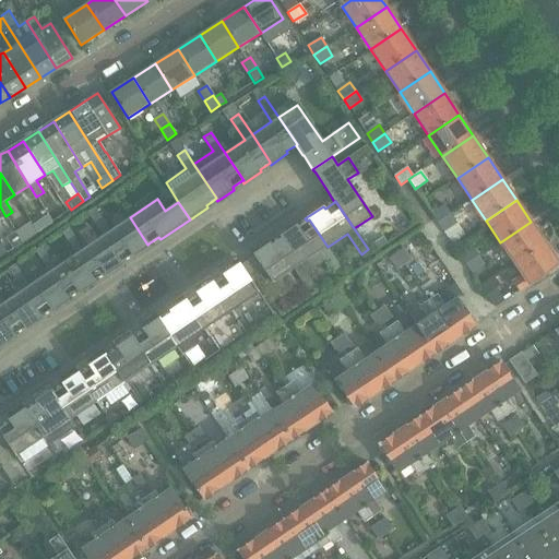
[(444,205),(432,214),(438,223),(450,214),(444,205)]
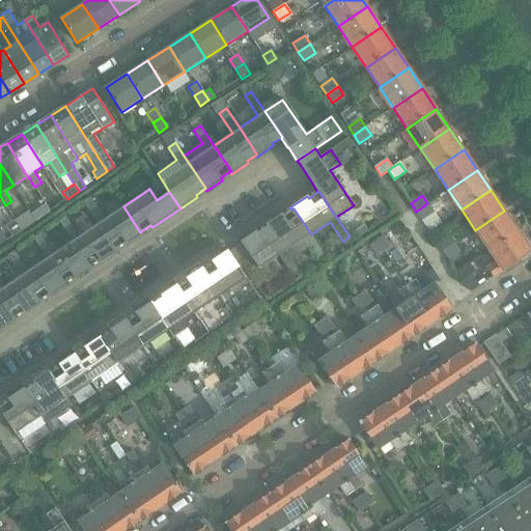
[(91,199),(84,203),(98,224),(115,250),(115,249),(126,243),(127,245),(143,233),(141,231),(140,232),(123,206),(105,219),(91,199)]
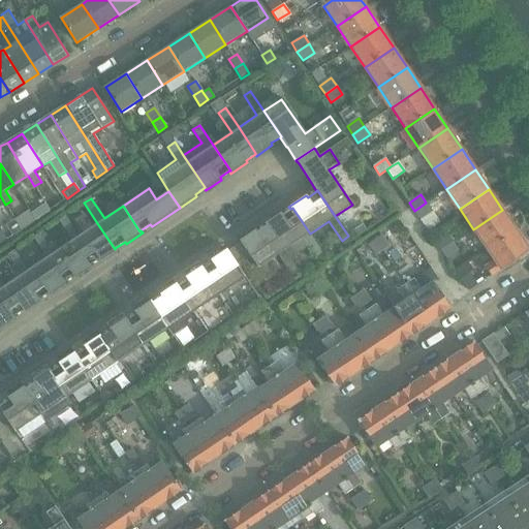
[(432,211),(426,203),(414,211),(419,219),(432,211)]
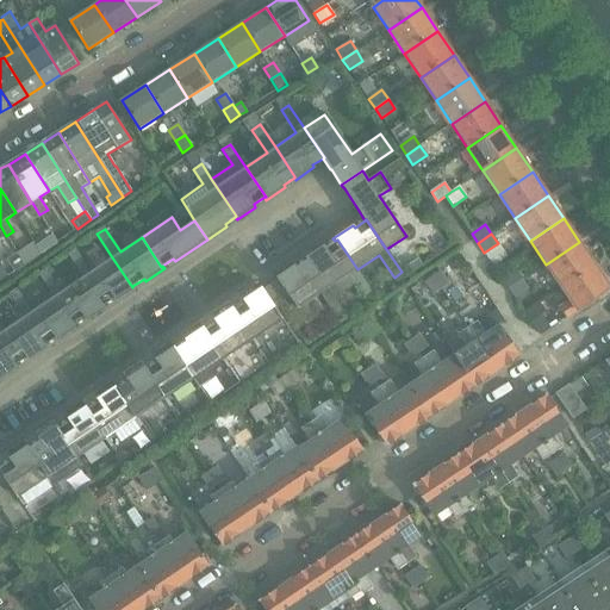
[(53,235),(36,246),(42,254),(56,243),(57,242),(53,235)]
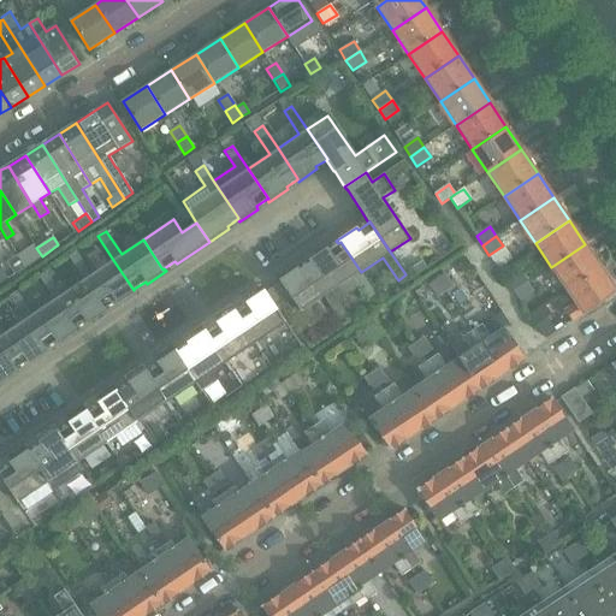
[(361,272),(341,242),(338,243),(329,250),(327,248),(308,260),(309,262),(311,261),(312,262),(331,291),(338,302),(360,286),(368,300),(377,295),(361,272)]
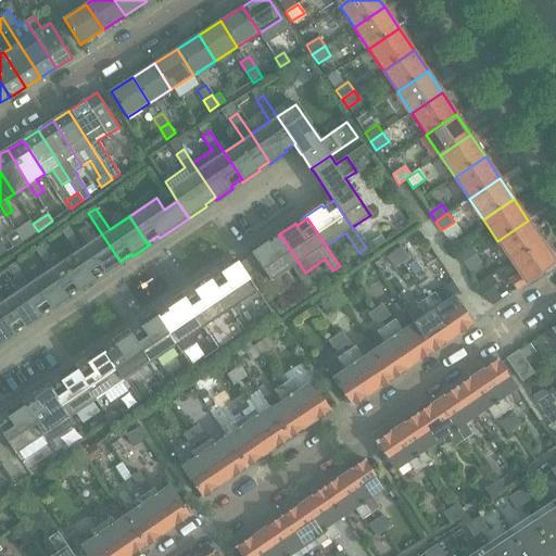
[(30,220),(15,230),(16,231),(23,242),(38,231),(33,224),(30,220)]
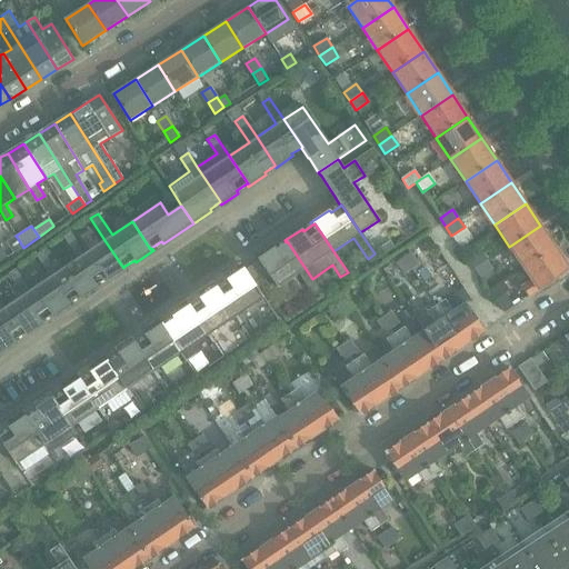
[(540,226),(509,247),(523,268),(555,248),(540,226)]
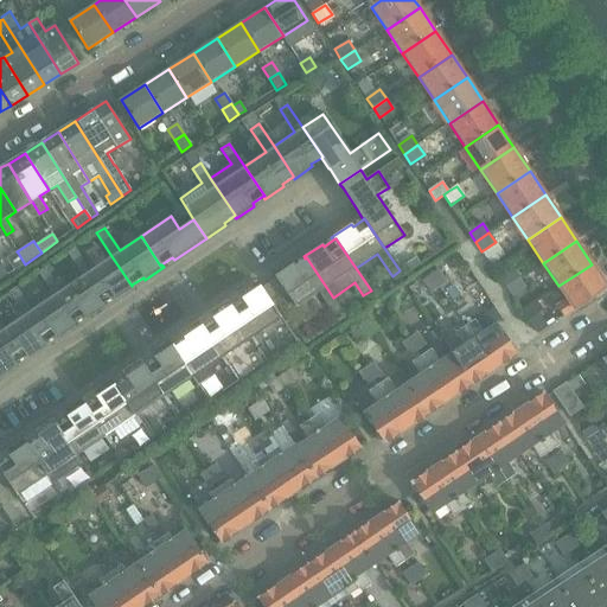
[(75,248),(66,253),(82,275),(102,305),(103,305),(114,298),(115,300),(134,287),(132,285),(132,286),(112,256),(90,270),(75,248)]
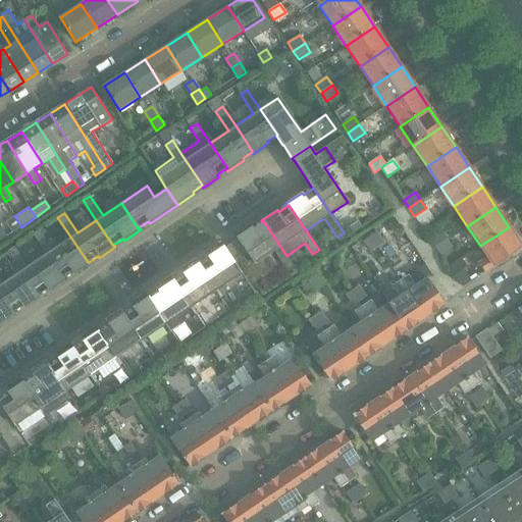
[(15,217),(6,222),(12,232),(21,227),(15,217)]
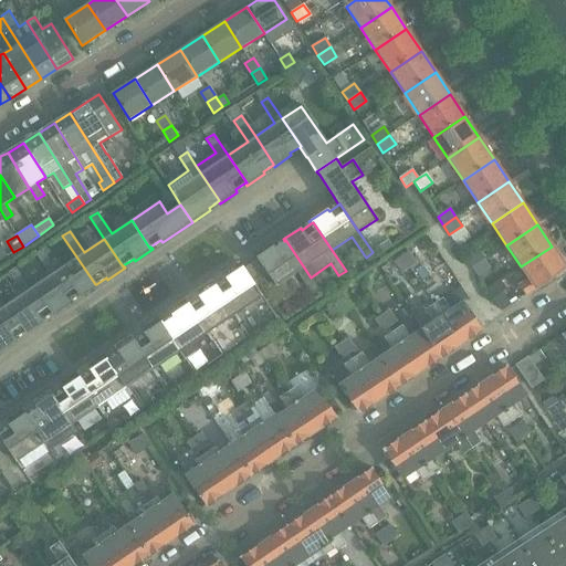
[(273,245),(257,258),(276,286),(296,273),(312,294),(318,289),(311,278),(304,268),(286,241),(285,240),(284,241),(274,248),(273,245)]
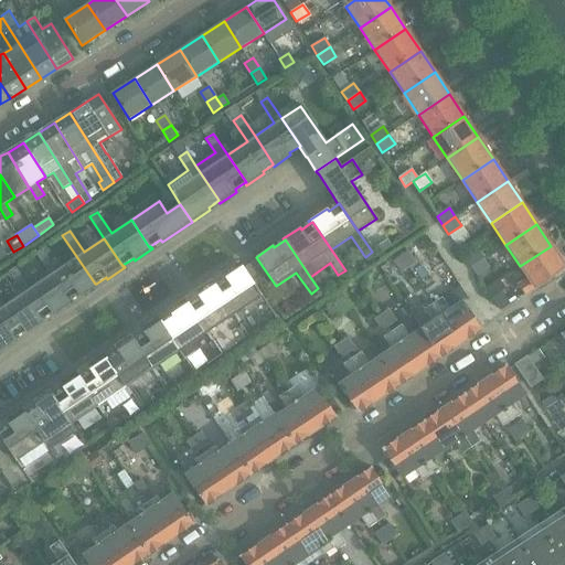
[(529,278),(519,285),(524,295),(564,267),(564,266),(551,246),(520,266),(529,278)]
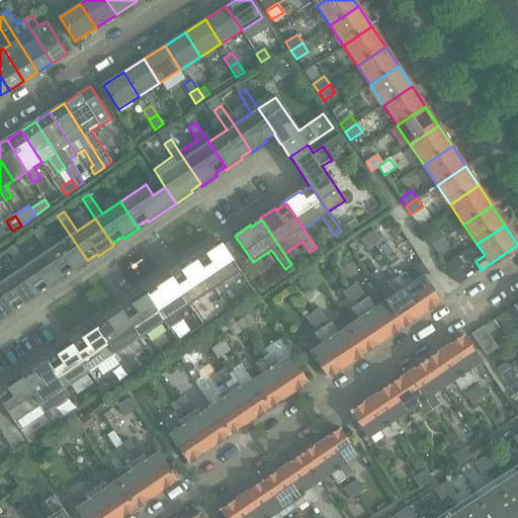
[(38,228),(32,233),(46,252),(63,277),(63,276),(72,270),(74,272),(89,262),(88,260),(87,260),(70,235),(52,248),(38,228)]
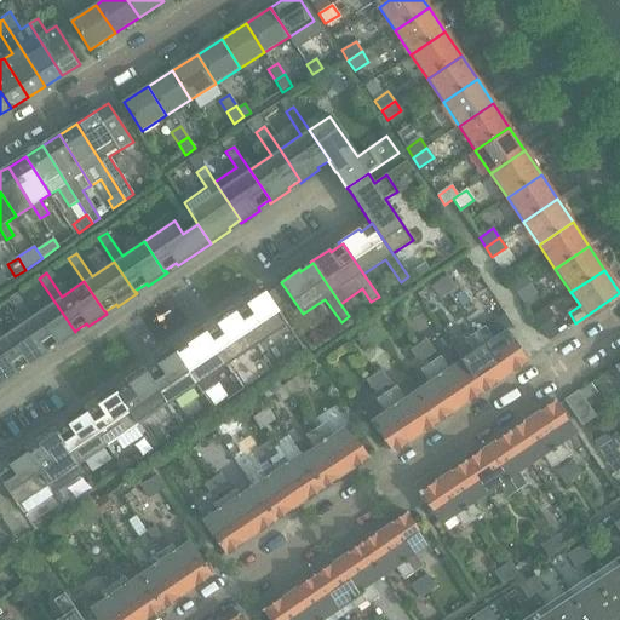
[(524,275),(510,283),(517,293),(530,285),(524,275)]
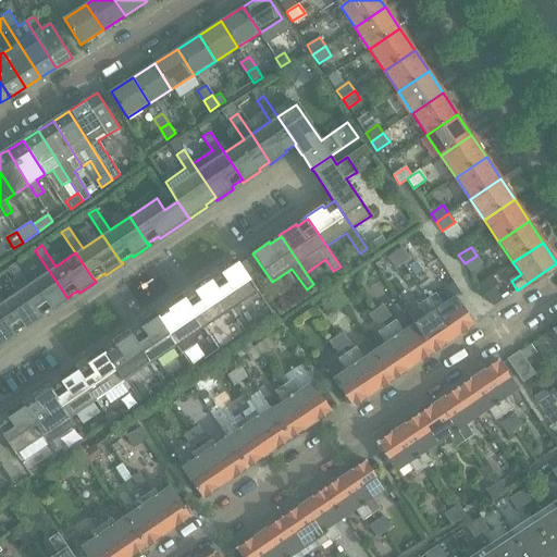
[(403,248),(395,252),(403,264),(410,259),(403,248)]
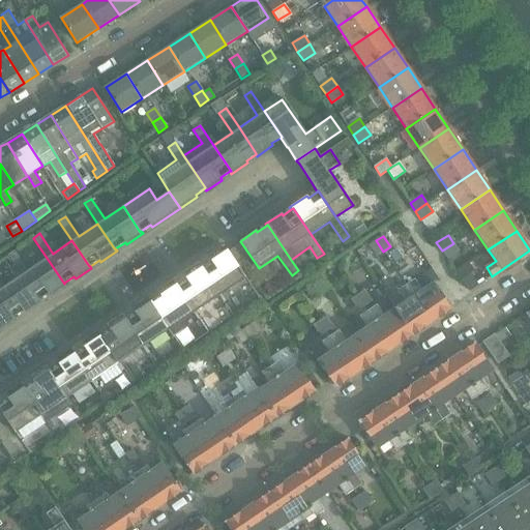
[(376,240),(369,244),(377,256),(383,252),(376,240)]
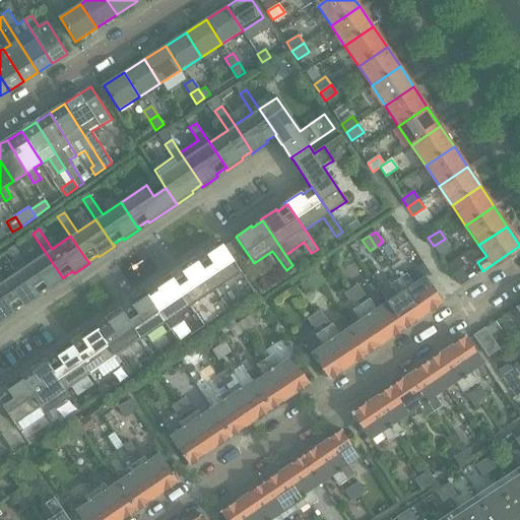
[(445,239),(434,246),(439,254),(451,247),(445,239)]
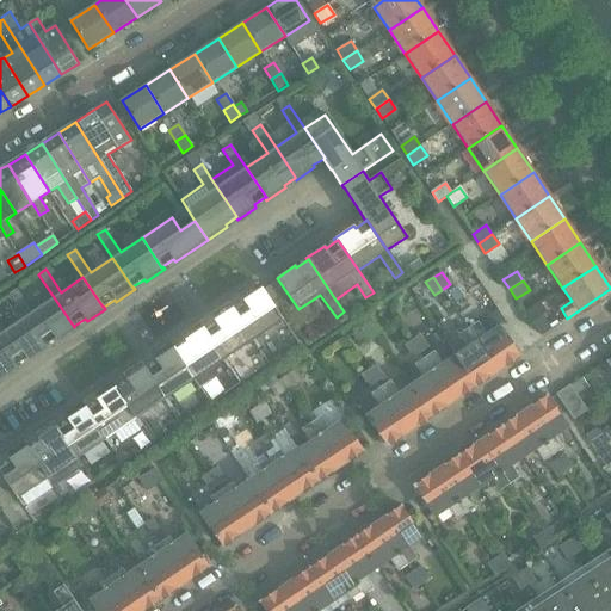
[(74,327),(54,297),(32,312),(17,289),(8,294),(24,318),(44,346),(45,346),(56,339),(57,341),(76,328),(74,326),(74,327)]
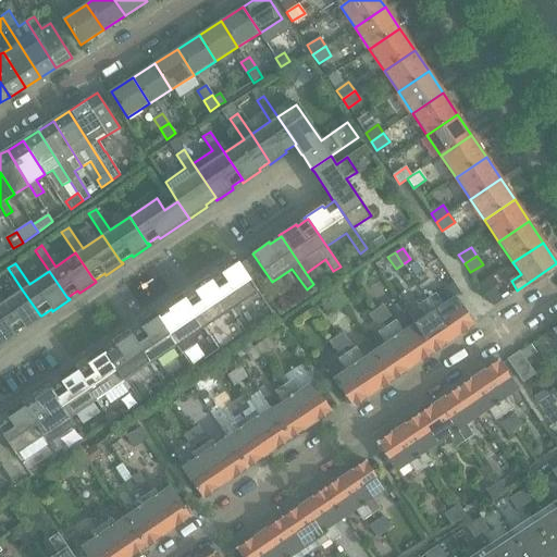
[(0,461),(16,486),(32,478),(273,313),(240,264),(0,425),(0,461)]
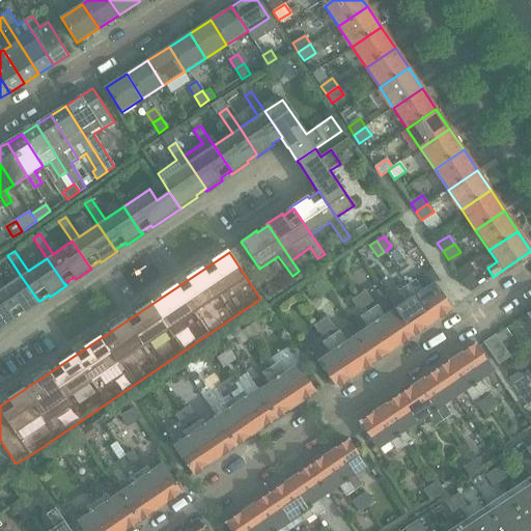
[(471,275),(463,280),(471,292),(479,286),(471,275)]
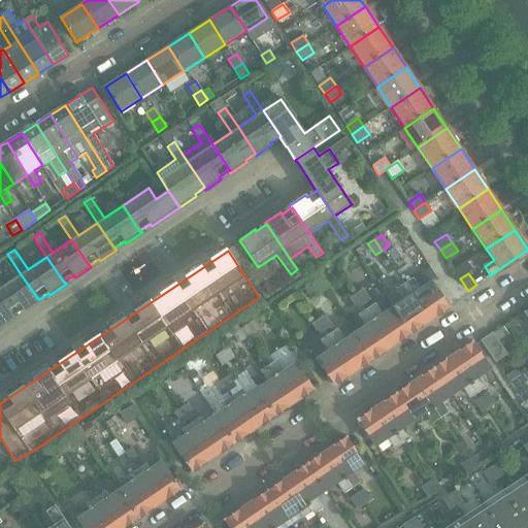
[(0,283),(0,297),(13,317),(13,316),(23,309),(25,311),(40,301),(39,299),(38,299),(21,274),(2,287),(0,283)]
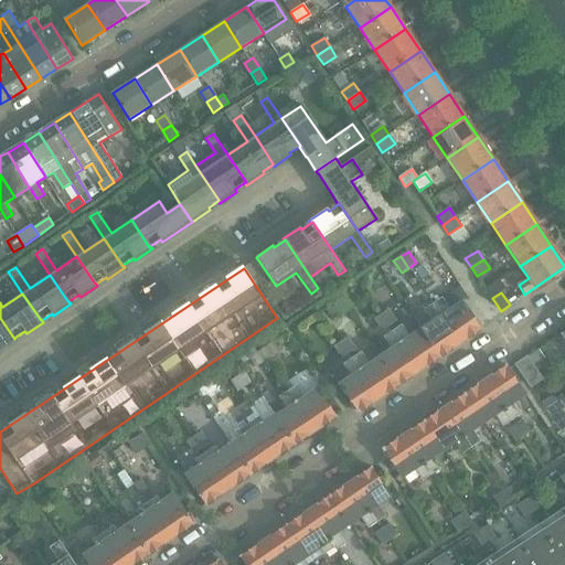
[(434,305),(460,344),(481,330),(461,300),(449,309),(441,299),(434,305)]
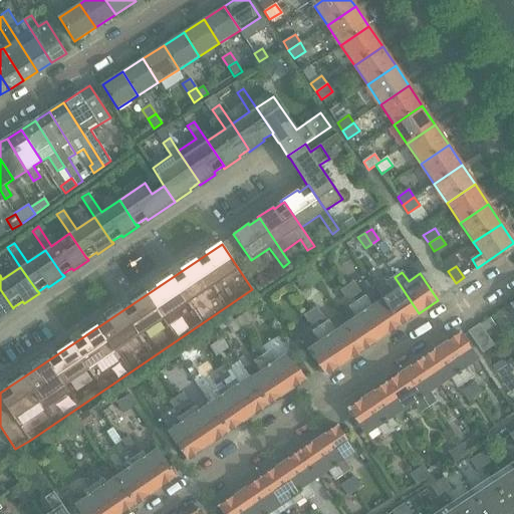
[(395,277),(375,289),(382,299),(401,325),(419,313),(395,277)]
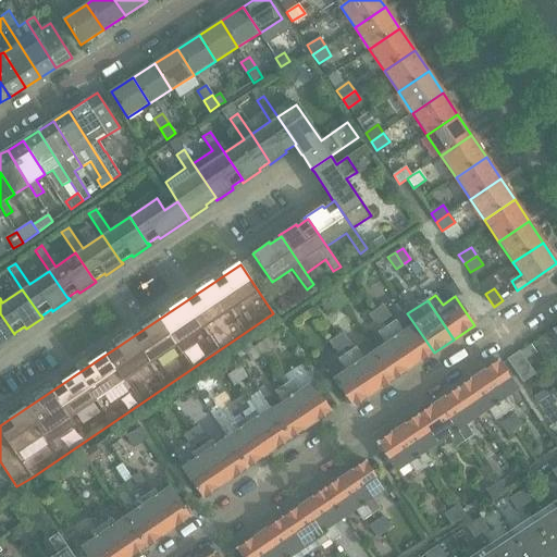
[(376,310),(384,322),(392,317),(383,305),(376,310)]
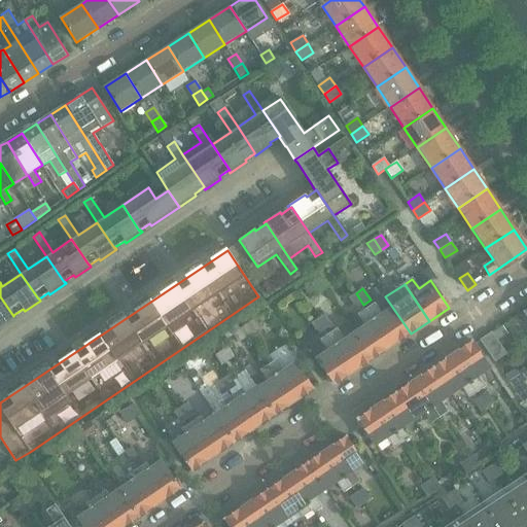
[(356,293),(349,299),(356,309),(363,305),(356,293)]
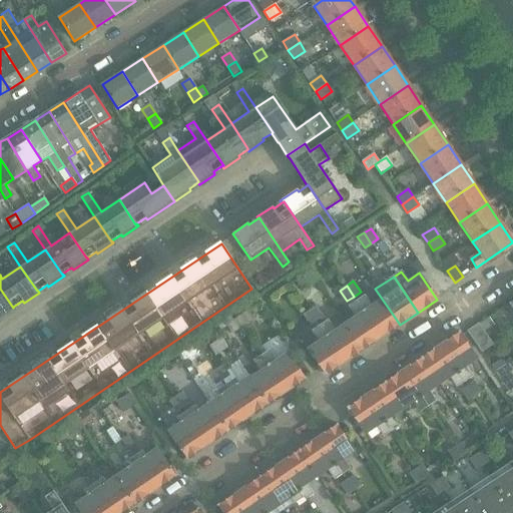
[(0,319),(15,309),(13,307),(13,308),(0,289),(0,319)]
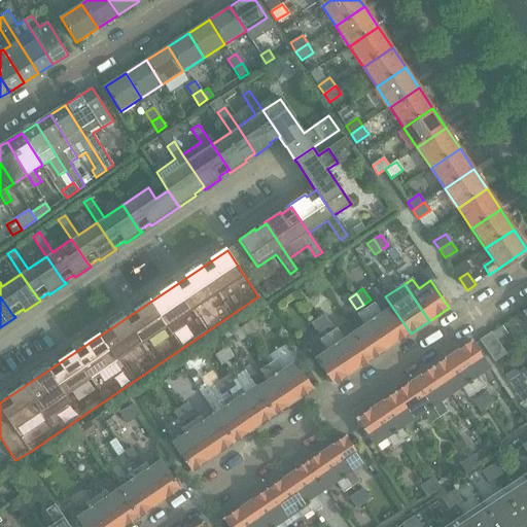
[(375,304),(366,309),(391,346),(411,334),(392,307),(382,314),(375,304)]
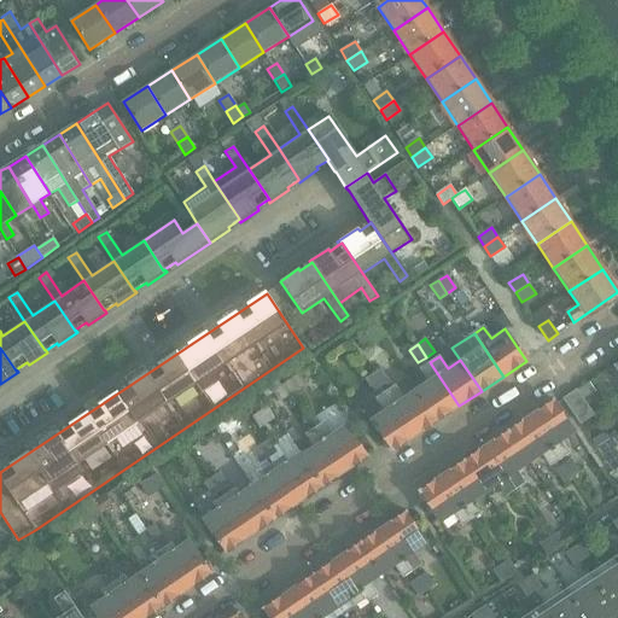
[(427,380),(415,389),(437,421),(459,406),(430,362),(420,369),(427,380)]
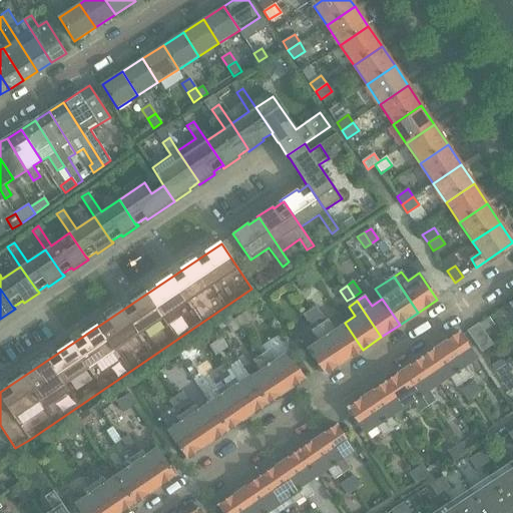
[(310,311),(317,321),(324,317),(317,306),(310,311)]
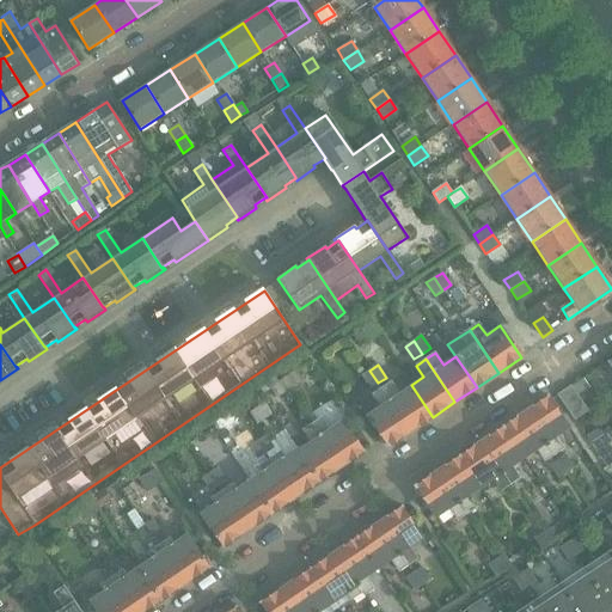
[(369,371),(361,375),(369,389),(378,383),(369,371)]
